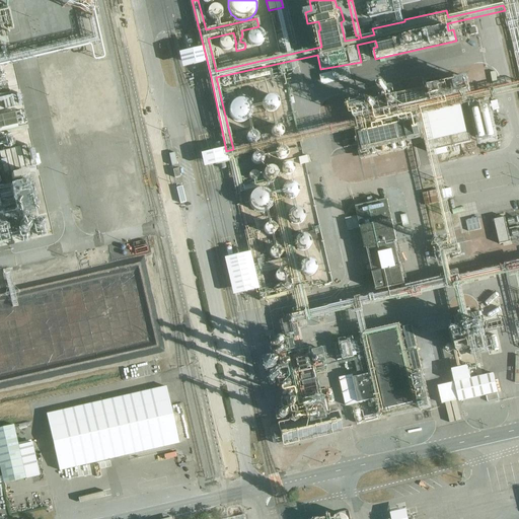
[(388,0),(383,0),(368,3),(372,26),(380,24),(379,13),(391,11),(388,0)]
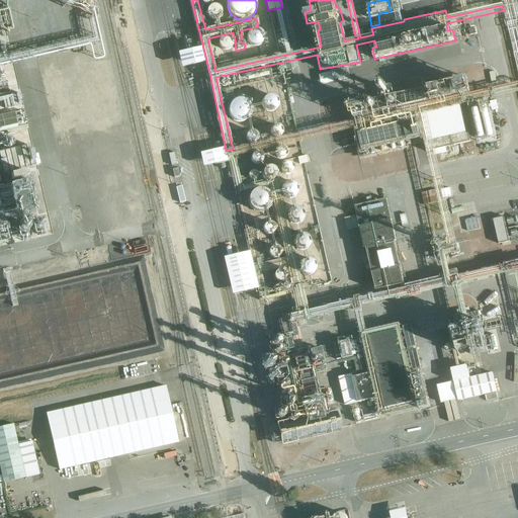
[(517,0),(501,0),(502,5),(504,10),(517,74),(517,0)]
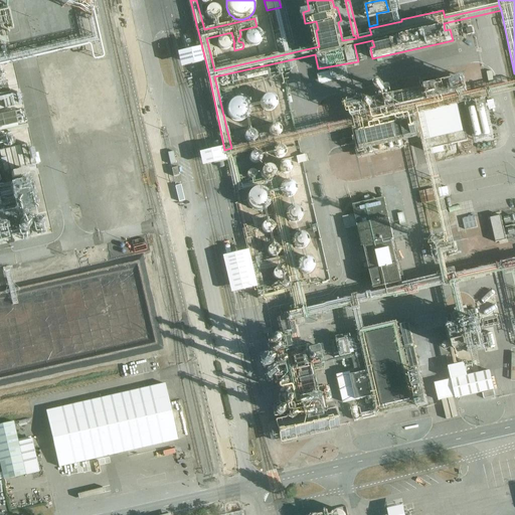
[(214,5),(211,5),(209,6),(207,8),(206,10),(205,13),(206,15),(207,17),(209,19),(211,20),(213,20),(216,19),(218,18),(219,16),(220,14),(220,12),(220,10),(218,8),(216,6),(214,5)]
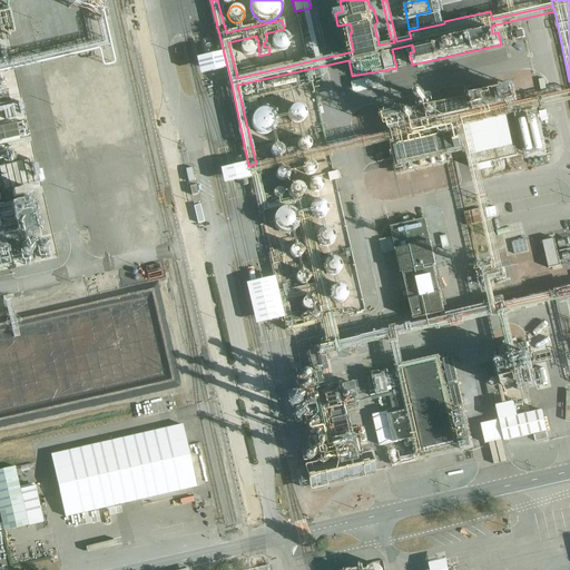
[(0,263),(56,251),(32,159),(16,161),(11,143),(21,140),(20,136),(26,135),(22,120),(0,125),(0,121),(18,118),(10,85),(5,86),(1,72),(33,65),(110,46),(101,12),(90,16),(95,37),(30,51),(0,58),(0,30),(13,27),(10,10),(0,11),(0,263)]
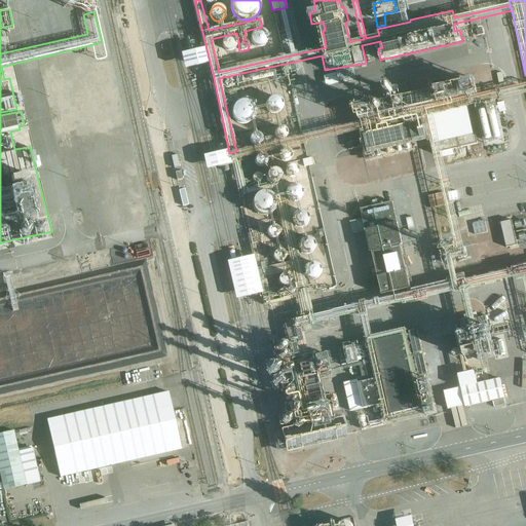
[(266,42),(267,38),(266,35),(265,33),(263,31),(260,30),(256,30),(255,31),(253,32),(252,33),(251,35),(251,38),(251,41),(253,44),(255,46),(258,47),(260,47),(262,46),(265,44),(266,42)]
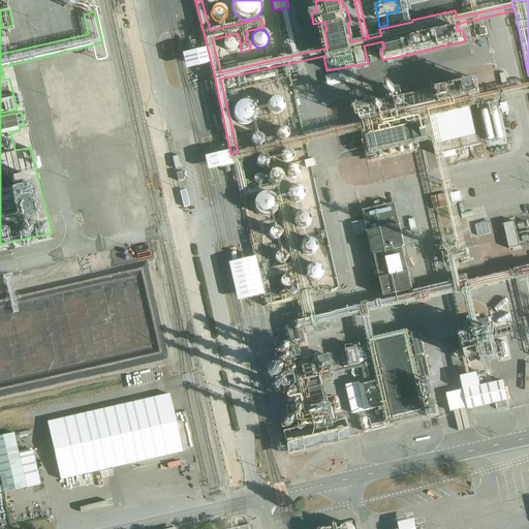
[(291,34),(281,36),(284,50),(294,47),(291,34)]
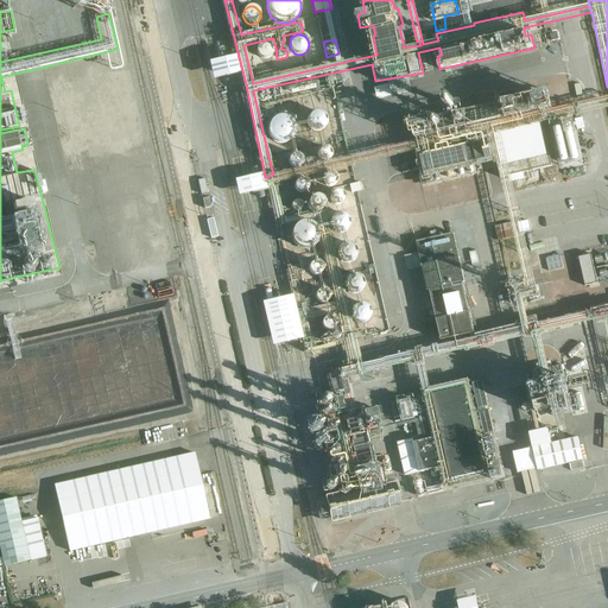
[(258,48),(257,51),(257,54),(258,56),(260,57),(263,58),(265,59),(267,58),(270,57),(272,56),(273,54),(273,51),(272,48),(271,45),(268,44),(266,43),(264,43),(261,44),(259,45),(258,48)]
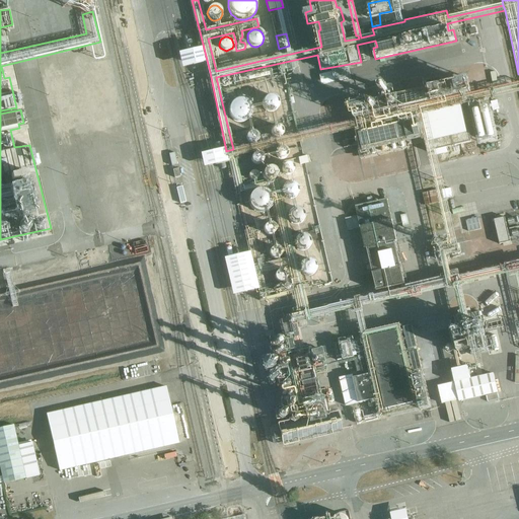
[(319,74),(321,84),(334,83),(332,72),(319,74)]
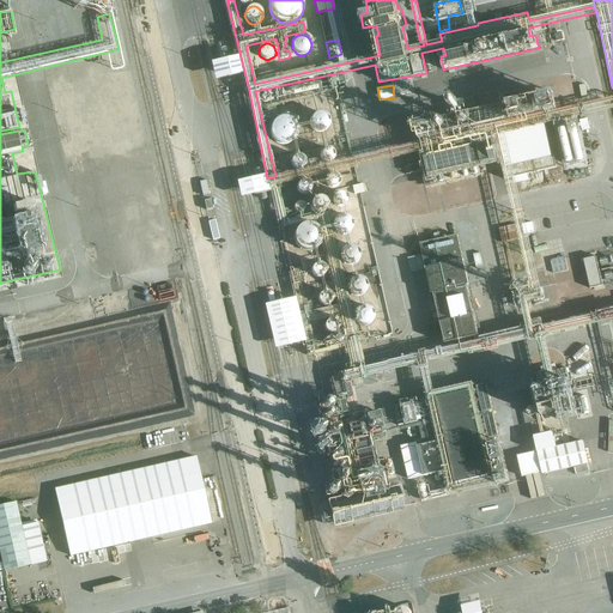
[(404,511),(399,487),(389,490),(387,481),(398,479),(392,456),(376,459),(371,438),(383,435),(380,423),(383,423),(381,412),(362,416),(362,417),(360,417),(362,420),(359,420),(351,383),(365,380),(364,377),(418,365),(426,400),(443,472),(435,473),(437,485),(434,485),(432,481),(418,485),(422,502),(449,496),(449,495),(509,481),(501,444),(489,447),(473,383),(434,392),(428,362),(425,354),(364,368),(353,323),(357,322),(359,325),(360,325),(363,326),(365,326),(368,325),(369,323),(370,322),(371,321),(372,320),(374,317),(374,315),(372,313),(371,310),(370,309),(369,308),(368,308),(365,307),(363,307),(360,296),(362,296),(363,295),(364,293),(365,292),(366,290),(366,289),(366,286),(366,284),(365,281),(364,280),(363,279),(362,278),(359,278),(358,277),(356,277),(353,263),(354,263),(356,262),(357,261),(358,259),(358,256),(358,254),(358,253),(357,250),(356,249),(354,248),(352,247),(350,247),(349,247),(346,234),(349,232),(350,231),(351,230),(352,228),(352,225),(352,223),(351,220),(351,219),(349,217),(346,216),(345,216),(343,206),(344,205),(346,204),(346,201),(346,200),(346,198),(345,195),(344,194),(341,193),(340,193),(339,193),(337,187),(338,186),(339,184),(339,183),(340,182),(340,180),(339,178),(339,176),(338,175),(335,175),(334,174),(332,174),(420,153),(429,187),(484,175),(483,168),(501,164),(504,180),(505,180),(507,186),(516,183),(529,181),(528,175),(557,168),(553,155),(552,156),(545,125),(554,122),(565,173),(589,168),(577,117),(578,116),(581,123),(588,121),(587,117),(612,110),(612,95),(557,108),(552,92),(475,110),(472,96),(431,105),(435,119),(416,123),(420,141),(331,163),(329,162),(332,161),(333,159),(334,157),(334,155),(333,152),(332,151),(331,150),(328,149),(326,149),(322,132),(326,131),(328,127),(329,125),(329,122),(329,120),(328,117),(326,115),(323,114),(321,113),(319,113),(315,114),(314,115),(311,117),(310,120),(310,122),(309,123),(297,127),(295,123),(293,121),(291,120),(287,119),(283,117),(280,117),(278,119),(275,120),(274,121),(272,123),(271,126),(271,128),(271,132),(271,134),(272,137),(273,139),(274,141),(277,143),(279,144),(281,144),(285,144),(287,144),(290,143),(292,141),(296,156),(293,157),(292,158),(291,161),(291,163),(292,165),(293,168),(296,169),(298,169),(298,171),(275,176),(267,178),(292,298),(296,297),(305,340),(302,341),(305,353),(309,352),(310,356),(314,354),(315,356),(346,347),(350,371),(339,374),(340,380),(340,381),(343,394),(316,399),(325,436),(322,437),(326,451),(329,451),(337,481),(323,484),(328,504),(317,507),(323,529),(404,511)]
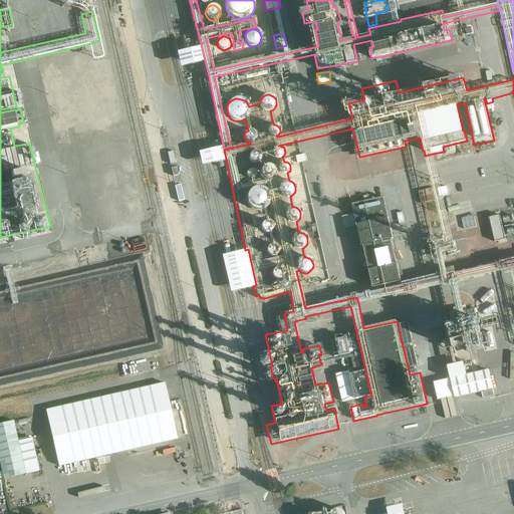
[(296,145),(284,147),(286,155),(297,153),(296,145)]
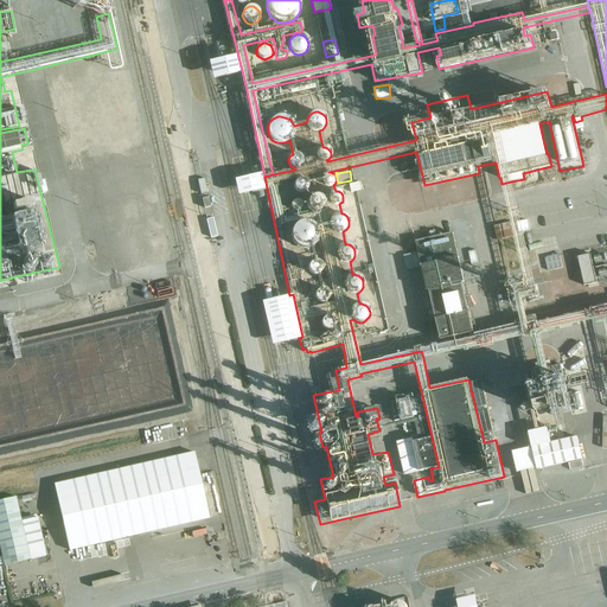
[(267,189),(263,173),(234,179),(237,196),(267,189)]
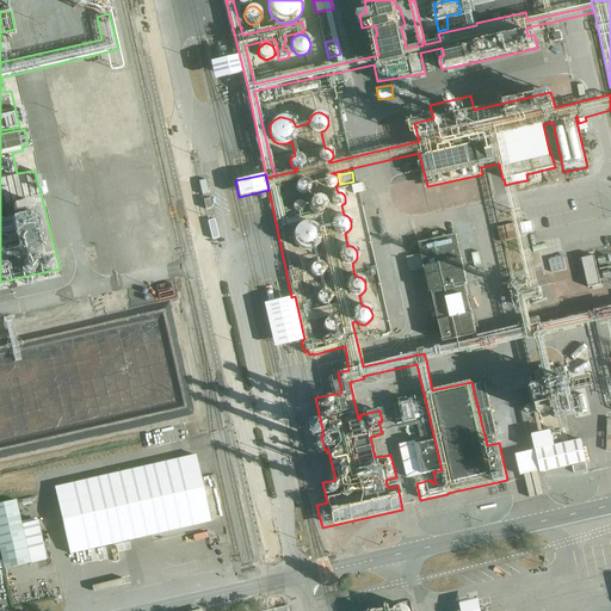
[(514,183),(505,185),(526,278),(523,279),(525,290),(512,294),(516,310),(522,309),(525,329),(498,335),(497,329),(485,333),(486,339),(424,353),(426,360),(483,347),(485,352),(498,349),(497,345),(528,337),(529,339),(536,338),(545,380),(526,384),(531,406),(530,406),(528,406),(526,407),(526,408),(526,411),(526,412),(528,413),(529,414),(530,414),(531,414),(534,413),(538,433),(543,432),(536,405),(538,405),(538,406),(555,402),(559,417),(574,414),(567,381),(555,383),(544,339),(542,339),(541,335),(599,322),(600,325),(600,326),(602,327),(606,325),(608,326),(609,326),(610,338),(610,309),(541,326),(541,325),(532,327),(526,301),(530,300),(531,303),(534,303),(535,308),(545,306),(538,271),(535,271),(514,183)]
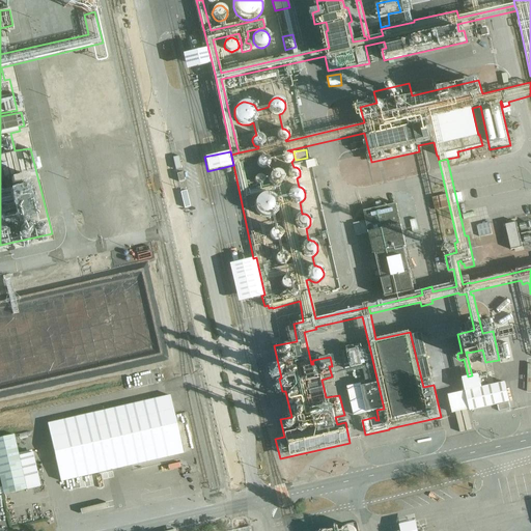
[(305,162),(307,168),(315,167),(313,160),(305,162)]
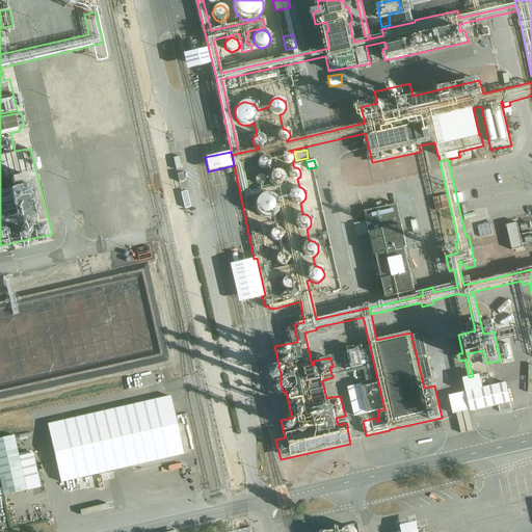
[(436,212),(449,209),(446,195),(433,198),(436,212)]
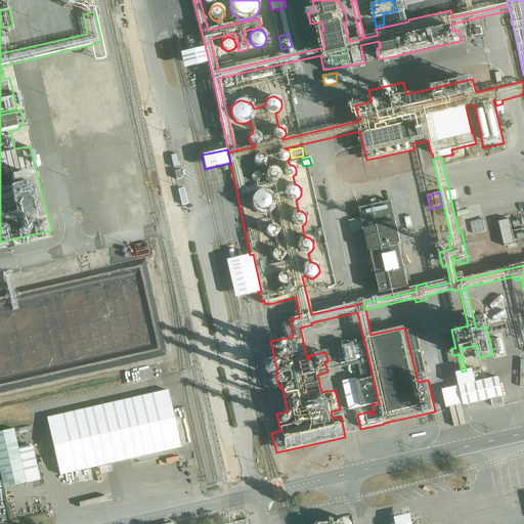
[(401,244),(391,202),(359,209),(368,251),(370,251),(381,294),(409,287),(399,245),(401,244)]
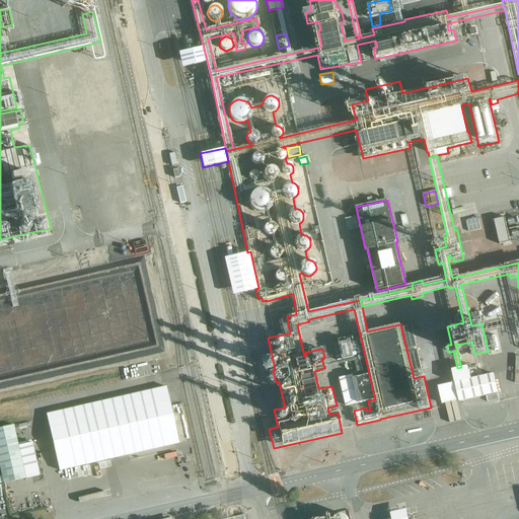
[(356,229),(353,213),(347,214),(350,230),(356,229)]
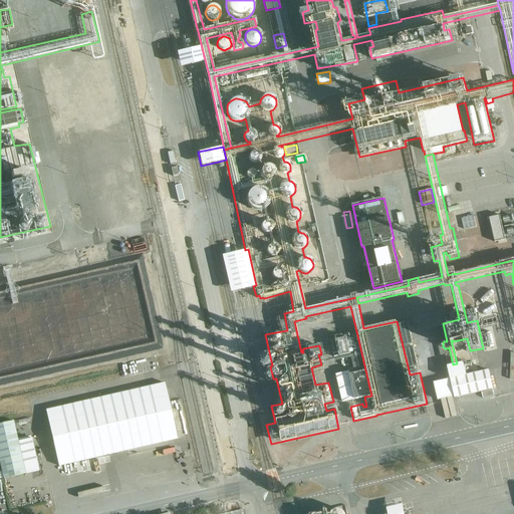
[(403,212),(397,213),(400,225),(406,224),(403,212)]
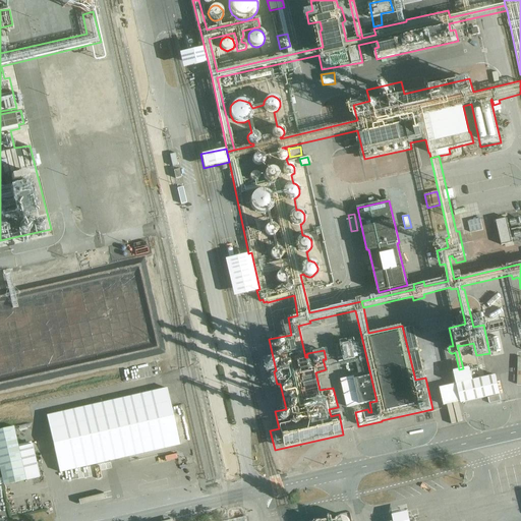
[(501,245),(512,242),(507,218),(496,221),(501,245)]
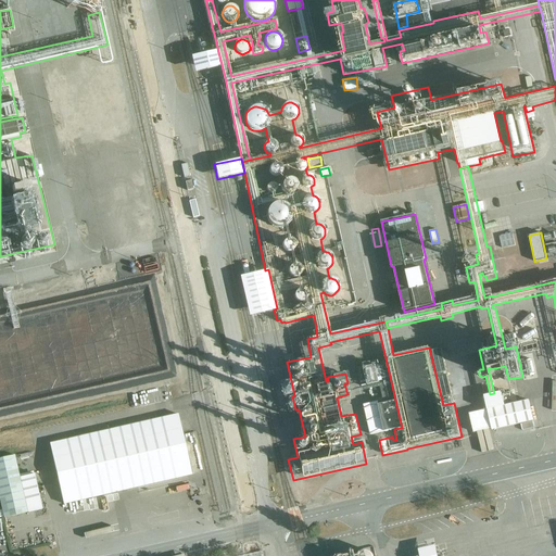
[(546,248),(547,257),(555,255),(555,245),(551,248),(551,247),(546,248)]
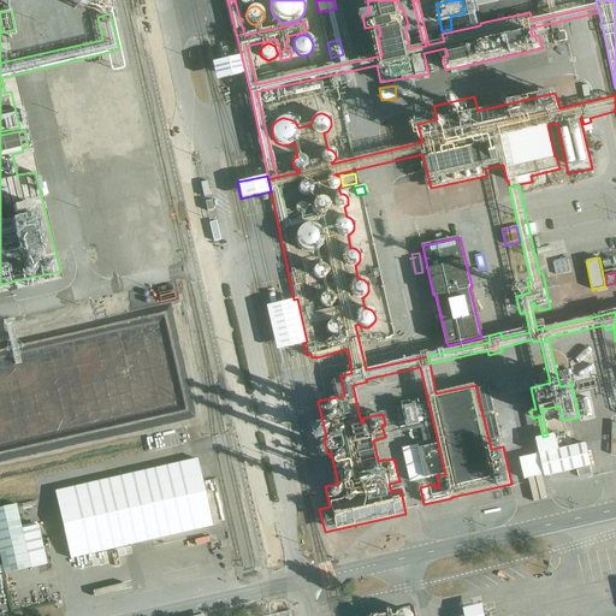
[(425,282),(418,283),(422,302),(428,301),(425,282)]
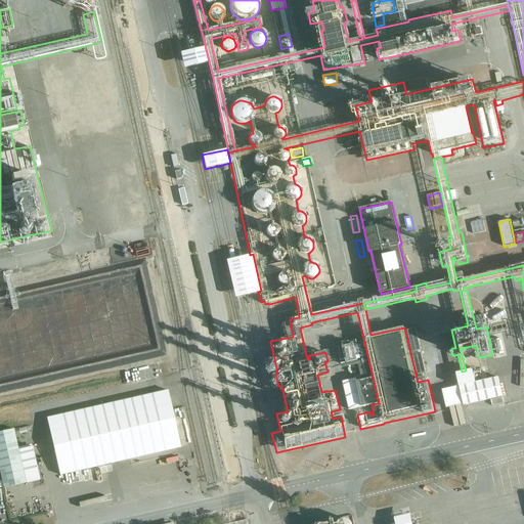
[(261,291),(253,254),(250,255),(226,261),(235,297),(258,292),(261,291)]
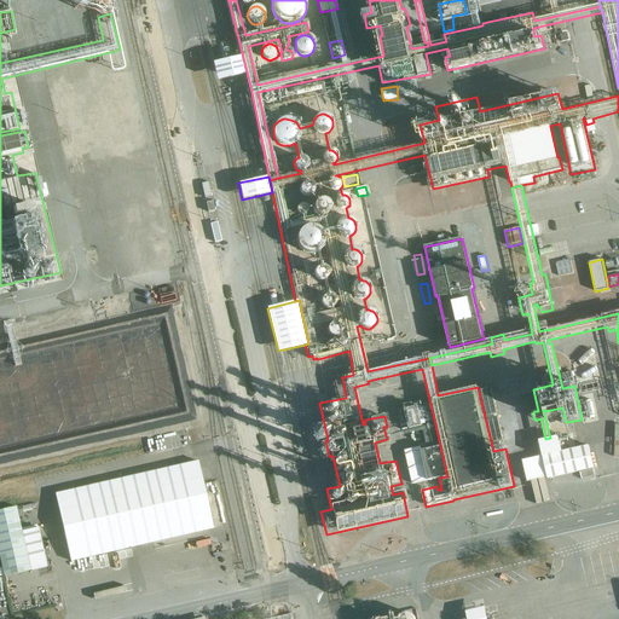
[(496,330),(492,316),(485,318),(489,333),(496,330)]
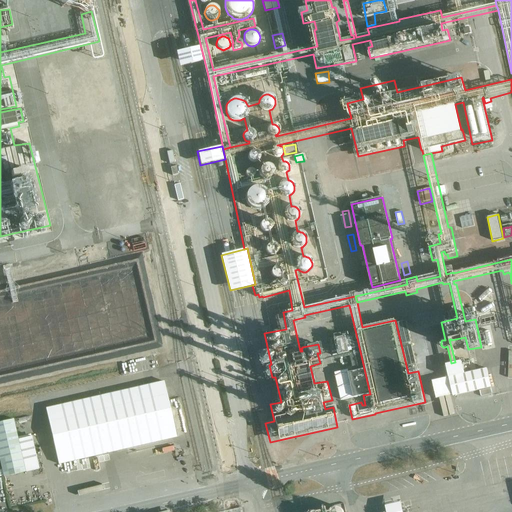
[(404,344),(411,343),(407,322),(399,324),(404,344)]
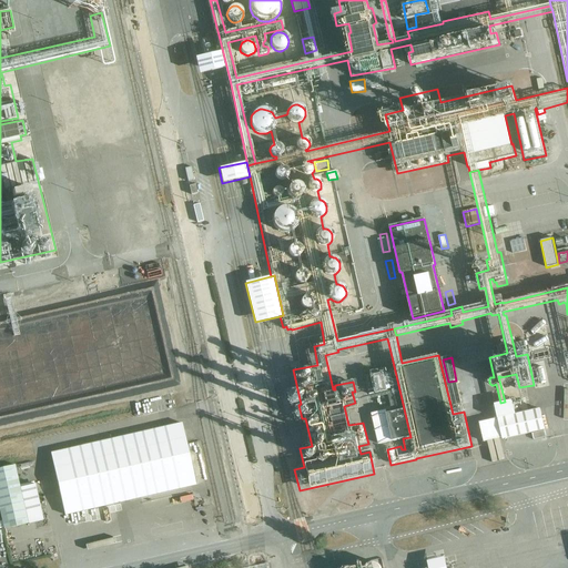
[(411,437),(395,371),(384,374),(373,376),(376,394),(387,392),(393,413),(387,414),(386,411),(372,414),(378,444),(403,438),(411,437)]
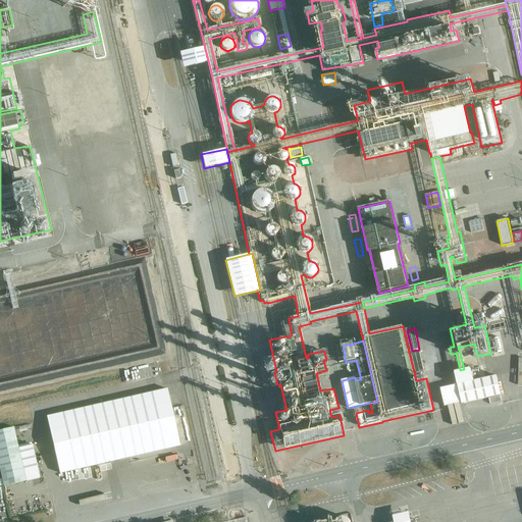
[(424,371),(420,353),(412,355),(416,373),(424,371)]
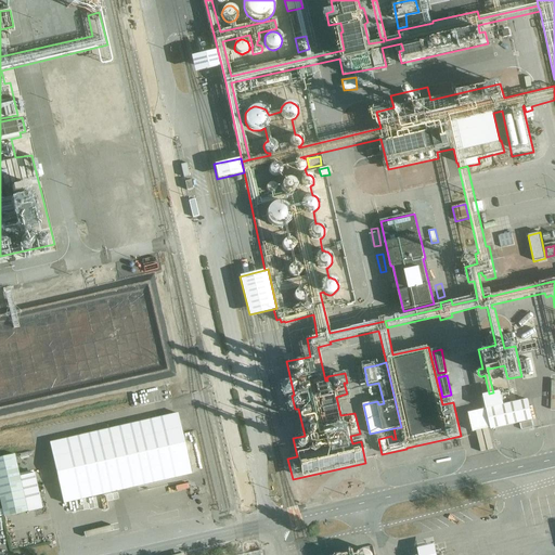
[(483,396),(491,429),(532,421),(528,399),(504,405),(501,391),(493,392),(489,394),(483,396)]
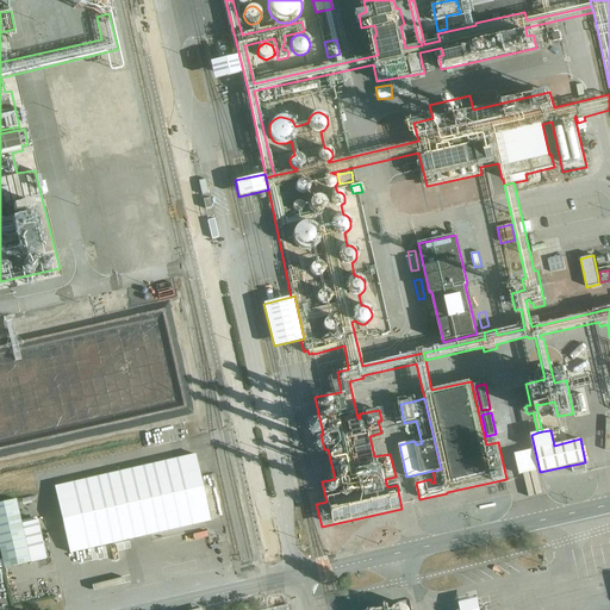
[(69,554),(150,536),(211,522),(194,454),(55,486),(69,554)]
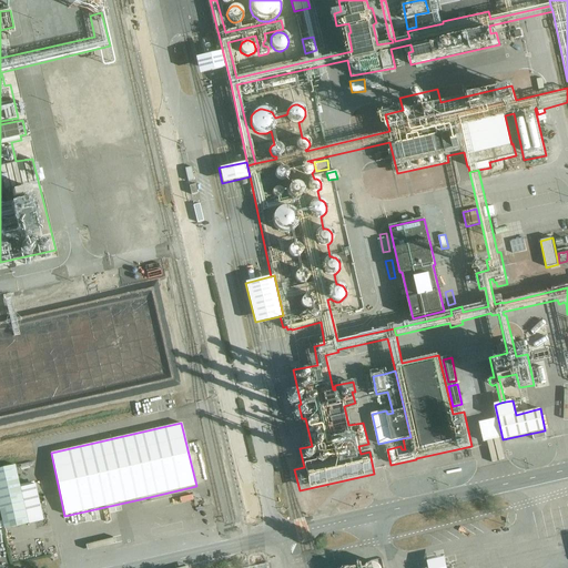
[(0,468),(0,514),(3,529),(28,524),(28,523),(43,520),(34,484),(20,487),(14,465),(0,468)]
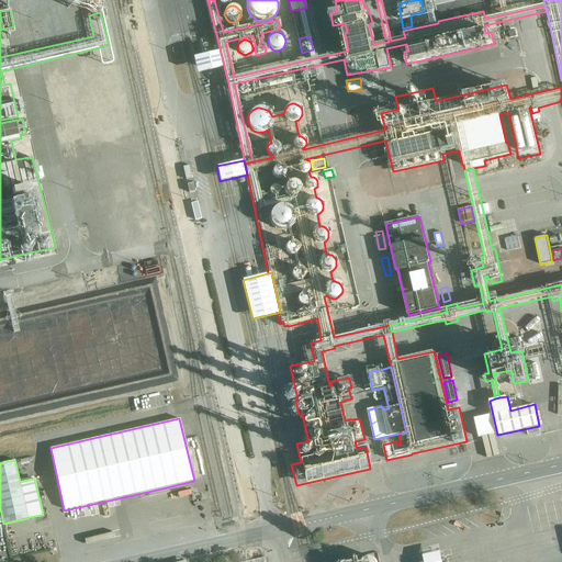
[(442,561),(440,551),(423,555),(424,561),(359,561),(359,558),(355,559),(355,561),(442,561)]
